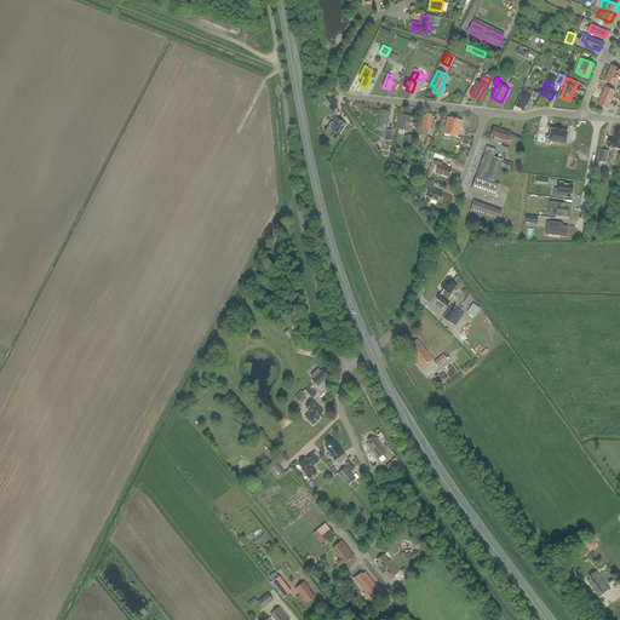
[(606,86),(603,92),(613,97),(615,91),(606,86)]
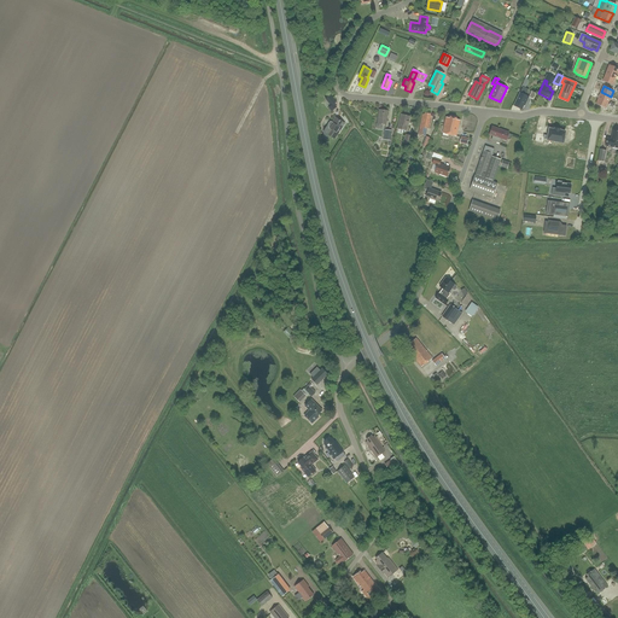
[(529,89),(523,87),(514,106),(522,110),(524,105),(525,106),(529,98),(534,100),(536,94),(532,92),(530,97),(526,95),(529,89)]
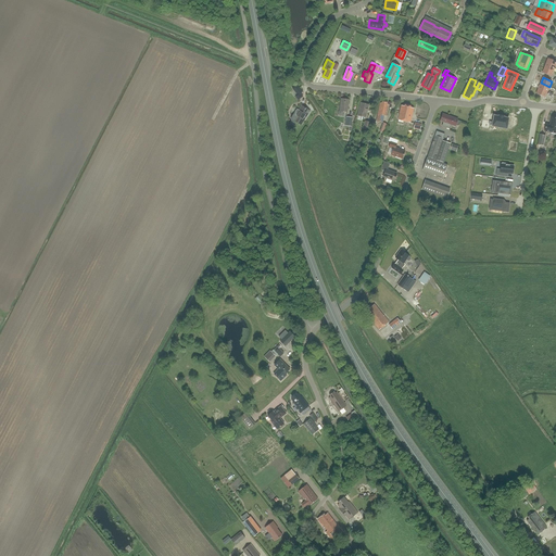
[(548,89),(550,87),(541,83),(539,88),(547,91),(548,92),(550,90),(548,89)]
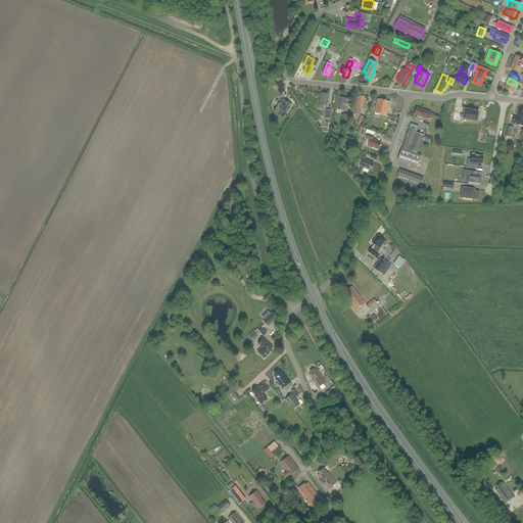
[(281,94),(285,91),(283,88),(285,86),(280,80),(275,84),(280,90),(279,91),(281,94)]
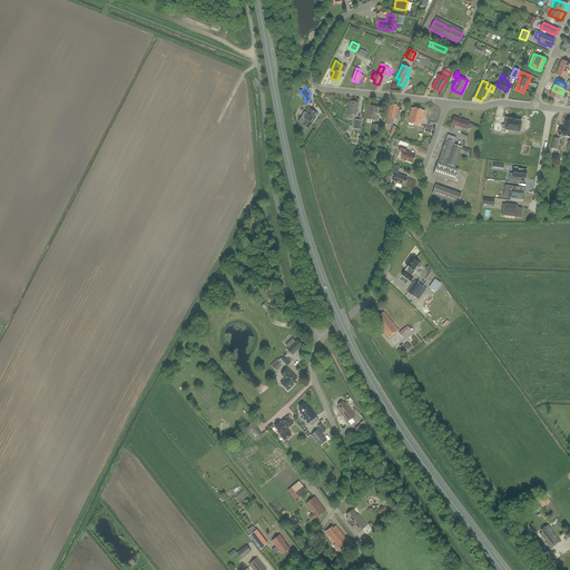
[(552,90),(550,96),(559,99),(561,94),(552,90)]
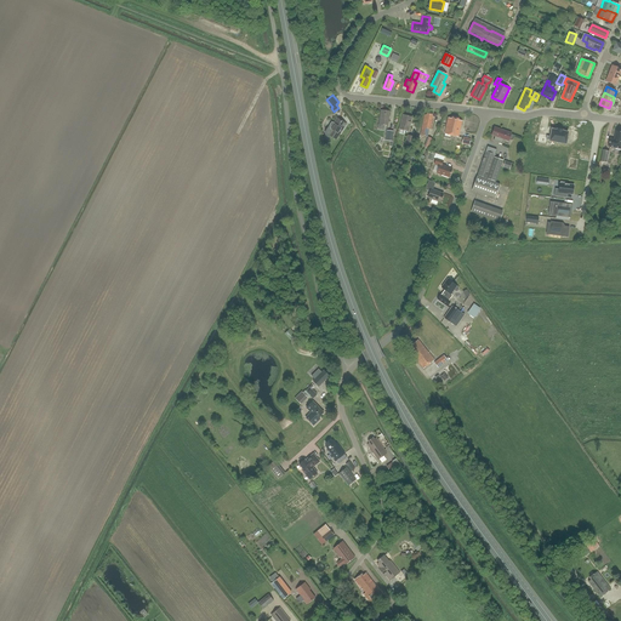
[(375,127),(375,132),(379,132),(379,130),(383,130),(383,125),(388,126),(389,110),(381,110),(379,127),(375,127)]
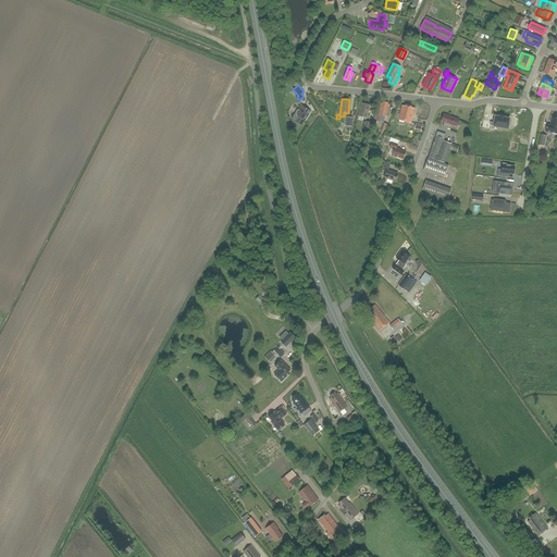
[(387,116),(390,104),(387,104),(388,102),(383,101),(382,104),(381,103),(378,121),(383,122),(384,116),(387,116)]
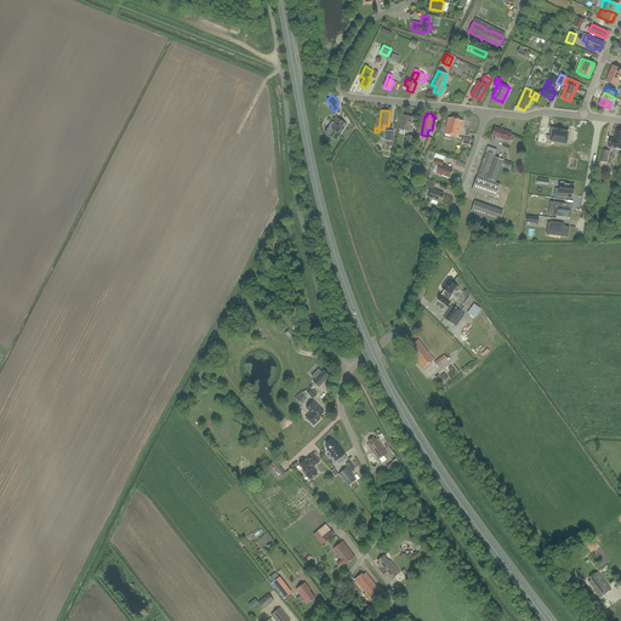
[(409,131),(412,118),(403,115),(399,135),(404,135),(405,131),(409,131)]
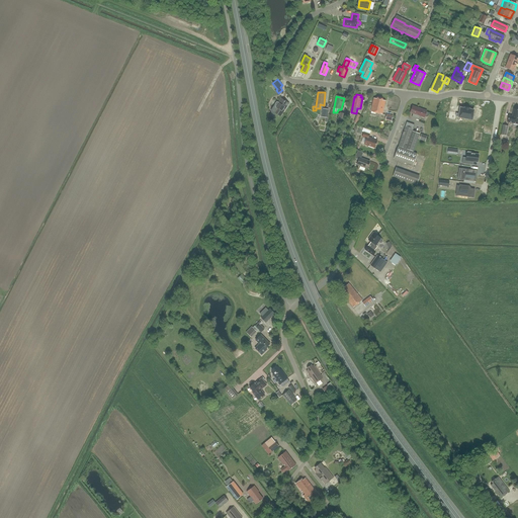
[(382,114),(385,100),(382,100),(382,98),(377,97),(377,99),(374,98),(370,114),(375,115),(376,112),(382,114)]
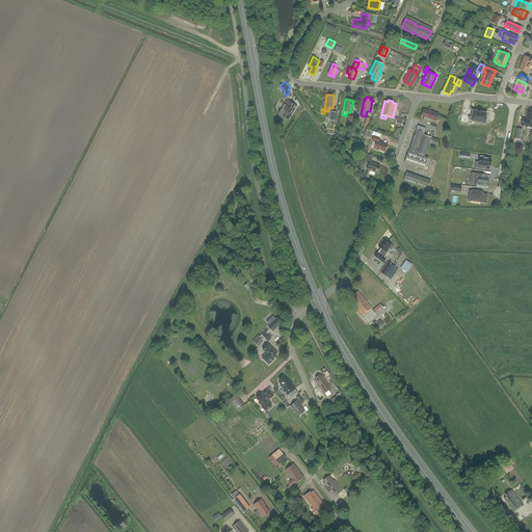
[(297,107),(289,101),(286,105),(285,104),(284,105),(283,107),(283,108),(284,108),(283,110),(282,109),(278,113),(288,120),(297,107)]
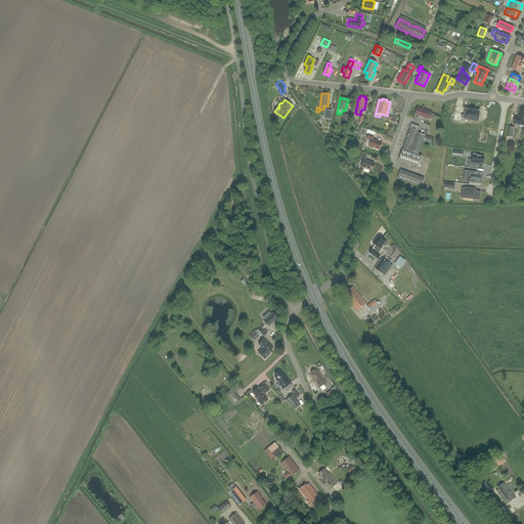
[(417,119),(425,121),(426,118),(429,119),(430,118),(431,118),(432,118),(433,118),(434,115),(431,114),(432,112),(431,113),(425,111),(425,110),(418,107),(415,114),(418,115),(417,119)]
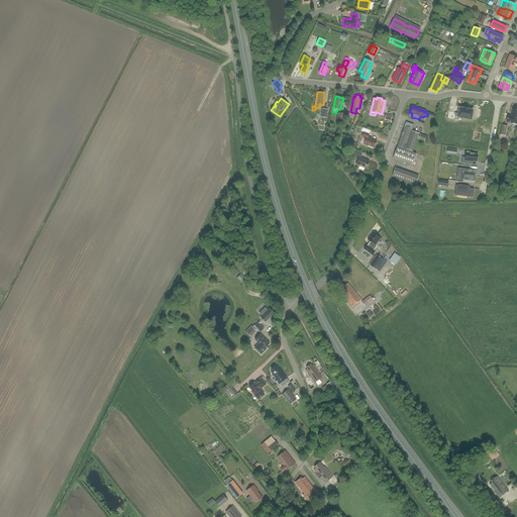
[(455,113),(455,111),(448,111),(447,117),(454,118),(454,116),(457,116),(457,117),(471,118),(473,109),(468,108),(468,107),(463,107),(463,108),(458,107),(458,114),(455,113)]
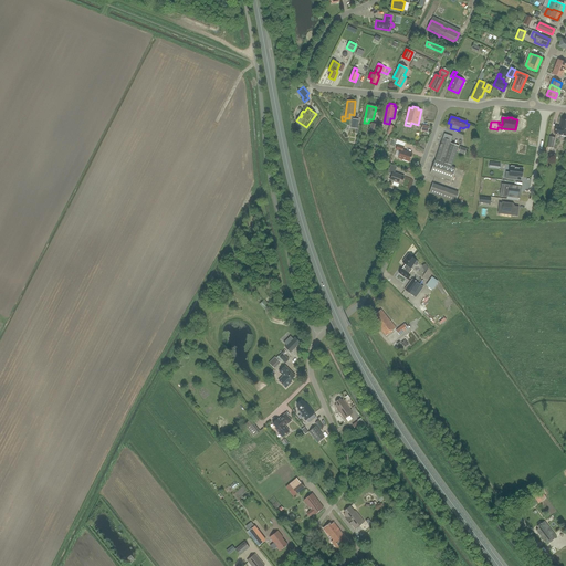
[(565,135),(565,119),(562,119),(559,127),(556,126),(555,134),(565,135)]
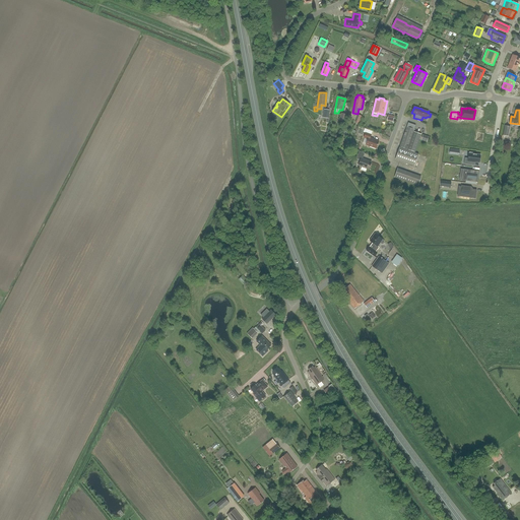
[(400,146),(395,159),(414,167),(418,154),(415,153),(421,134),(413,132),(416,125),(408,123),(400,146)]
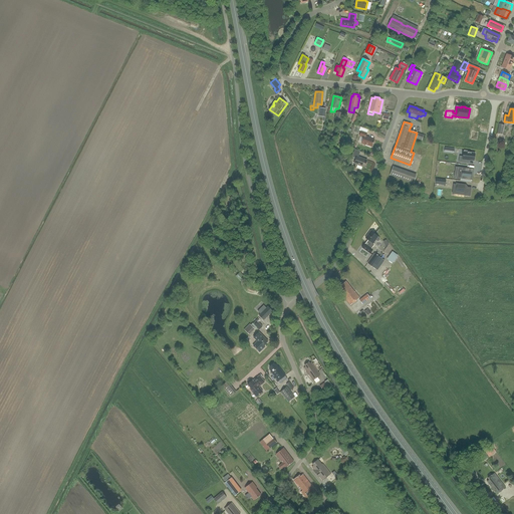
[(359,131),(361,132),(359,136),(363,138),(361,144),(371,147),(374,140),(365,137),(366,134),(368,130),(360,127),(359,131)]
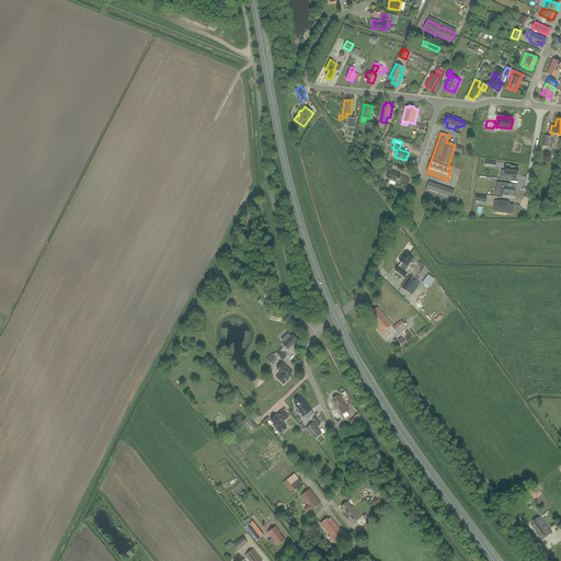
[(502,171),(501,178),(510,179),(510,174),(517,175),(518,168),(512,167),(512,165),(507,164),(506,167),(505,165),(505,171),(502,171)]
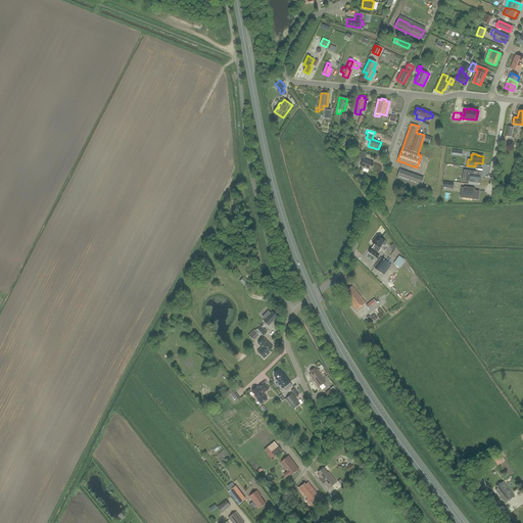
[(361,155),(359,159),(363,160),(361,167),(364,168),(363,171),(368,173),(369,170),(371,171),(374,162),(365,159),(366,156),(361,155)]
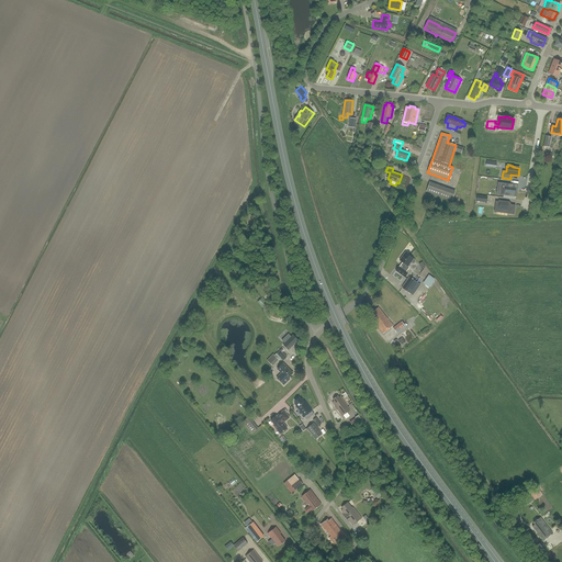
[(428,193),(456,200),(458,190),(431,182),(428,193)]
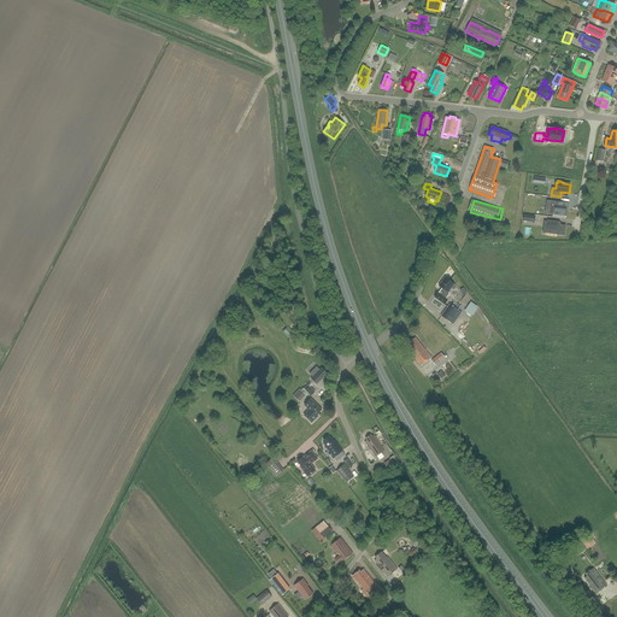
[(546,200),(545,207),(551,209),(550,215),(566,217),(566,212),(565,212),(565,206),(559,206),(560,203),(546,200)]
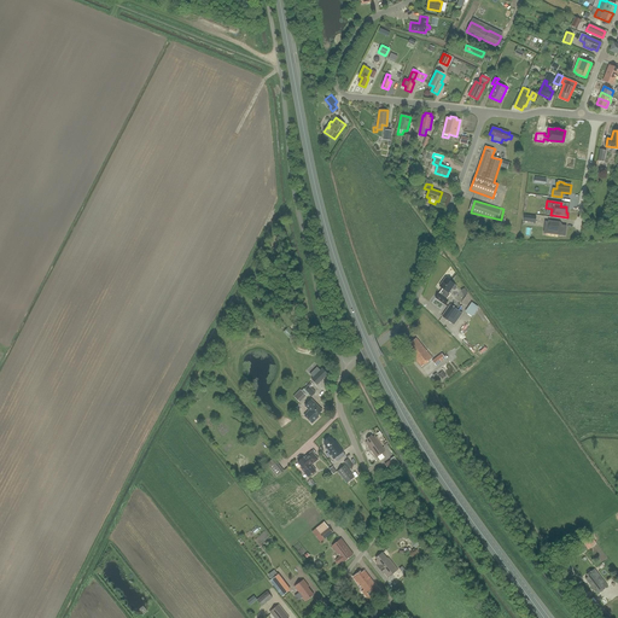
[(559,232),(559,235),(565,237),(566,226),(560,225),(560,222),(548,220),(548,221),(546,221),(544,226),(548,226),(547,231),(559,232)]
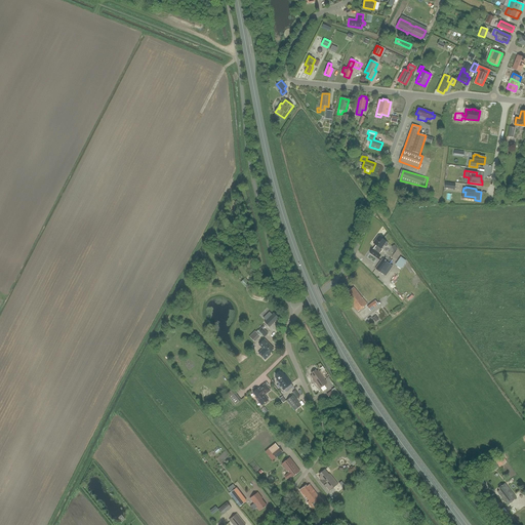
[(380,255),(379,254),(382,250),(381,249),(387,242),(378,236),(373,243),(376,246),(373,250),(372,249),(369,253),(377,259),(380,255)]
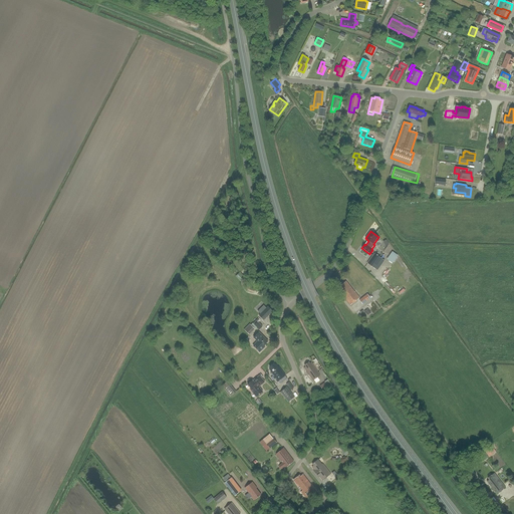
[(394,251),(389,259),(395,263),(400,256),(394,251)]
